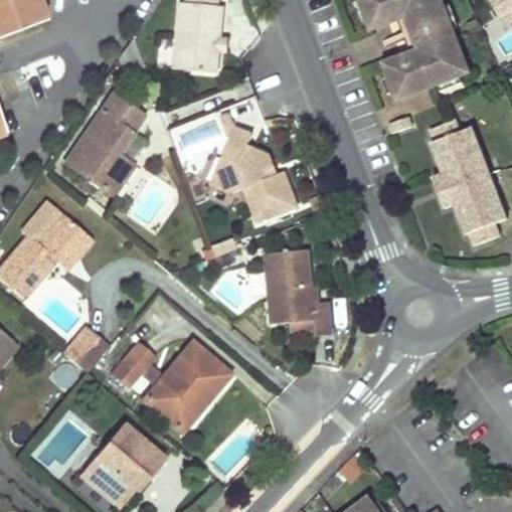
[(0,34),(42,18),(35,0),(0,0),(0,34)]
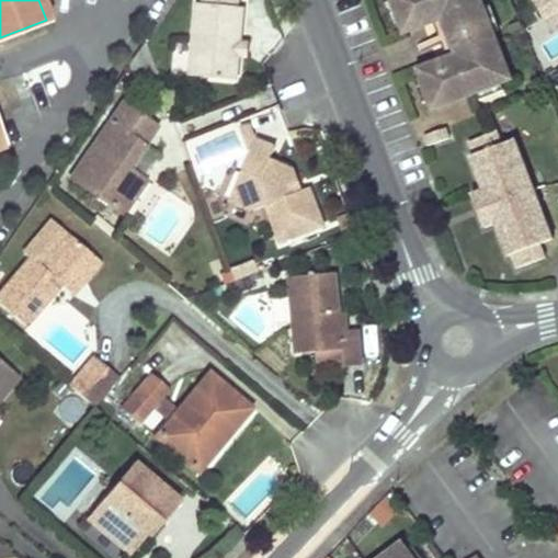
[(194,0),(194,2),(188,1),(181,76),(231,80),(234,59),(236,41),(239,7),(235,7),(235,0),(194,0)]
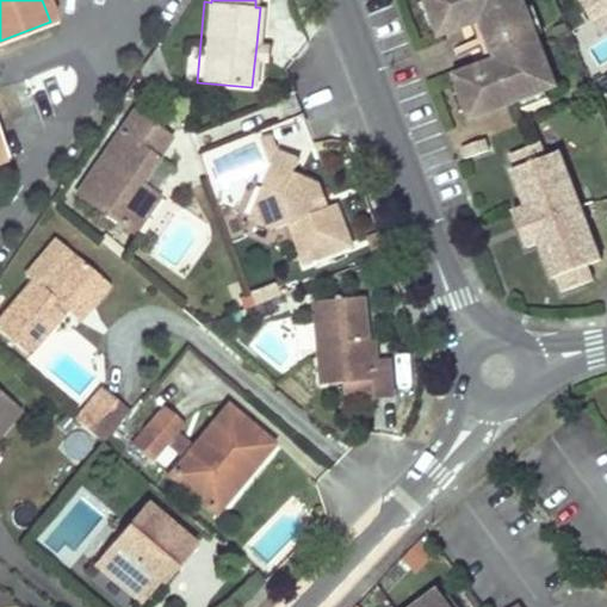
[(421,0),(437,39),(476,23),(489,56),(447,73),(468,122),(506,107),(557,87),(524,0),(421,0)]
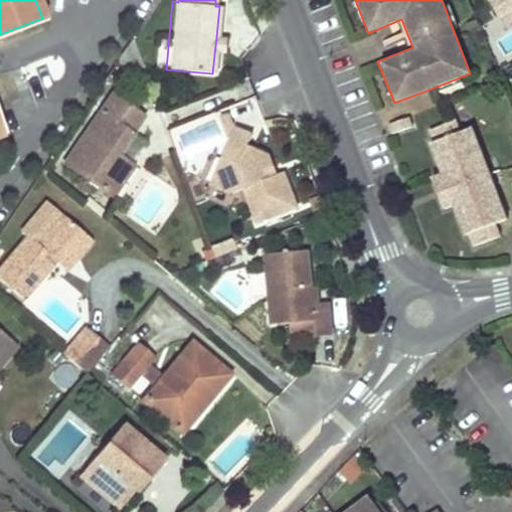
[(488,0),(499,18),(511,9),(511,0),(488,0)]
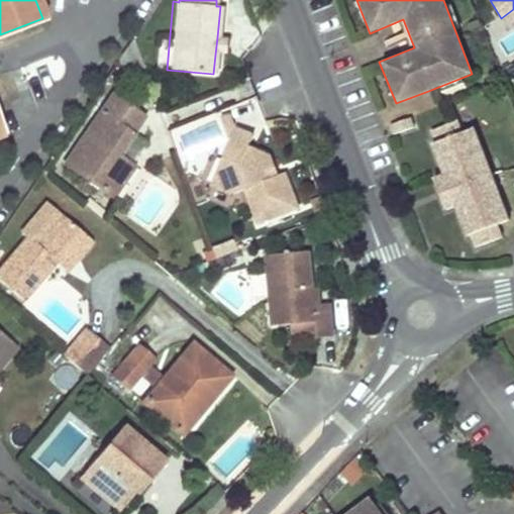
[(513,9),(501,18),(508,30),(513,26),(513,9)]
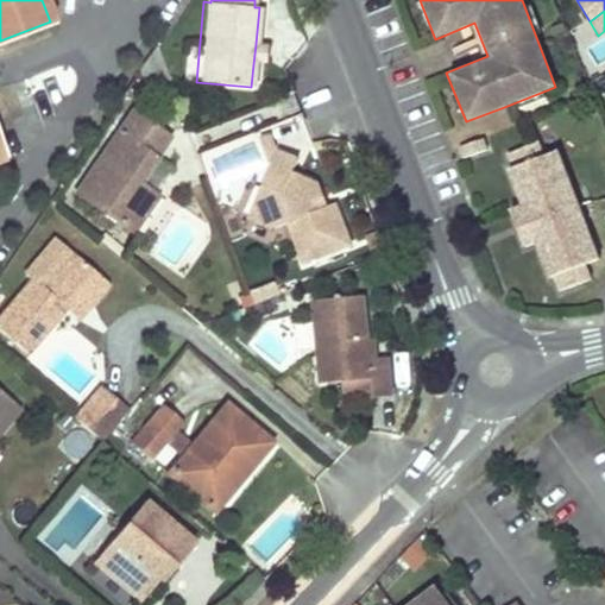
[(265,45),(256,44),(253,64),(263,64),(265,45)]
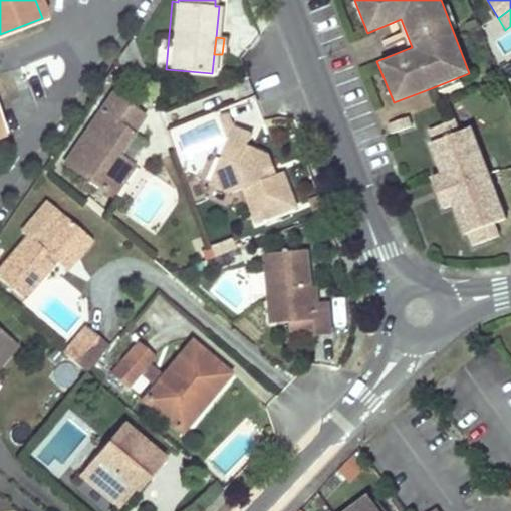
[(107,92),(58,166),(107,200),(132,166),(114,154),(141,115),(107,92)]
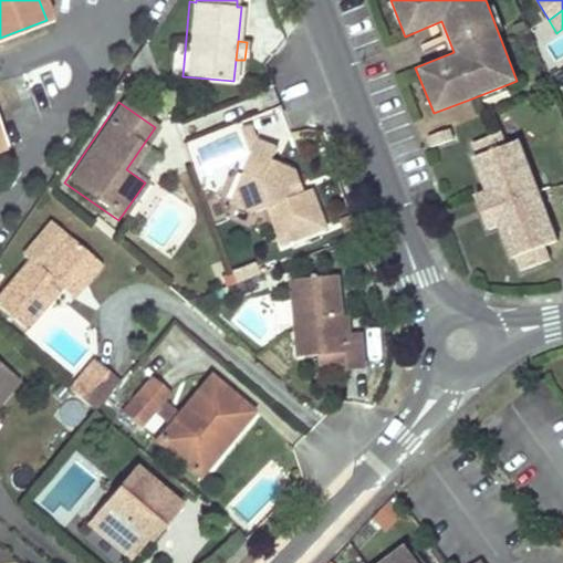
[(452,138),(448,127),(425,136),(429,147),(452,138)]
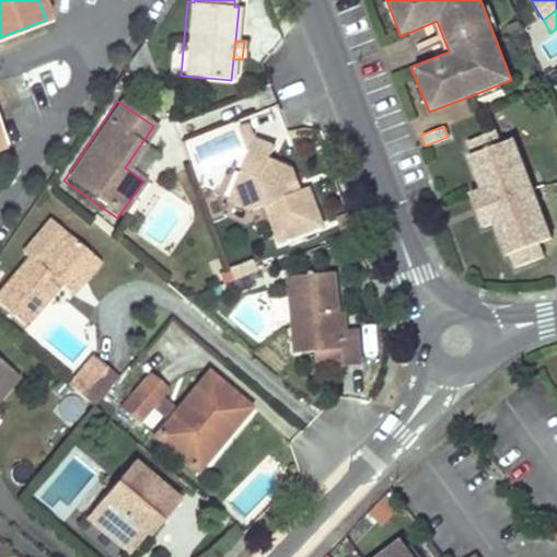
[(485,135),(466,141),(471,155),(467,157),(478,186),(467,190),(483,229),(492,225),(505,257),(509,255),(513,268),(544,257),(541,244),(553,239),(515,139),(502,142),(498,130),(485,135)]
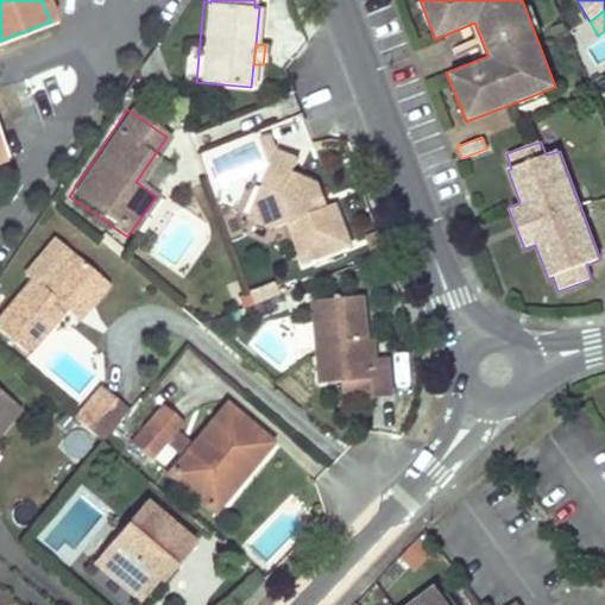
[(297,156),(276,147),(246,218),(269,227),(283,224),(298,263),(351,243),(335,201),(326,205),(316,207),(310,190),(315,178),(291,170),(297,156)]
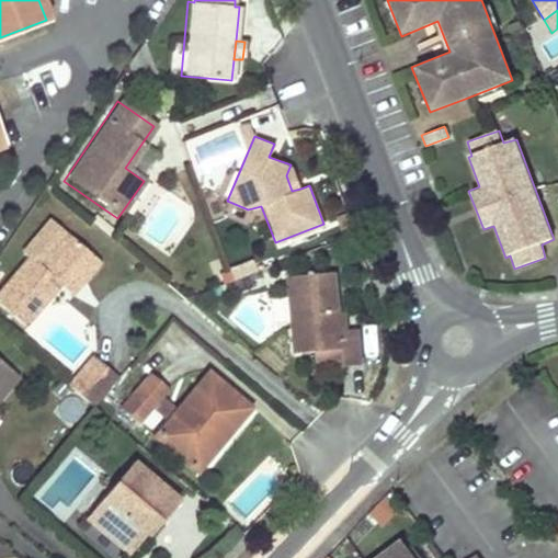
[(300,189),(291,164),(286,175),(292,191),(300,189)]
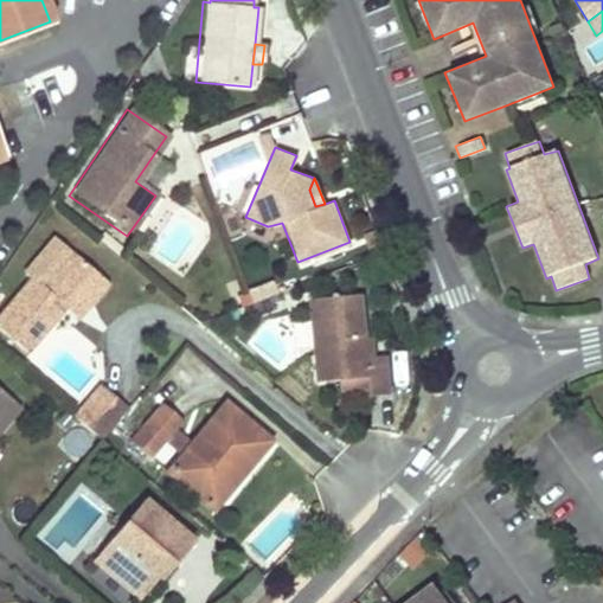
[(0,332),(27,357),(66,310),(81,293),(95,303),(108,286),(58,244),(0,313),(0,332)]
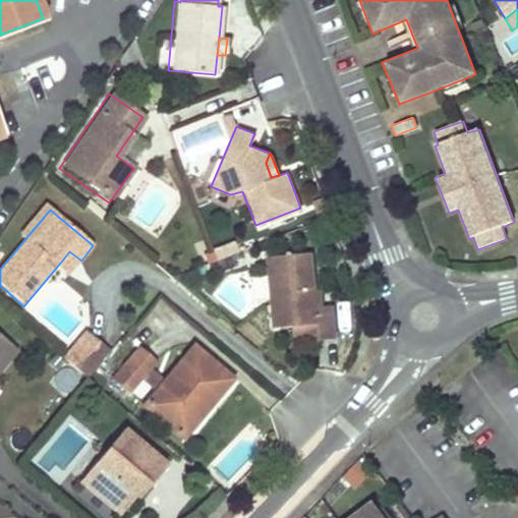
[(69,251),(57,267),(68,276),(81,261),(69,251)]
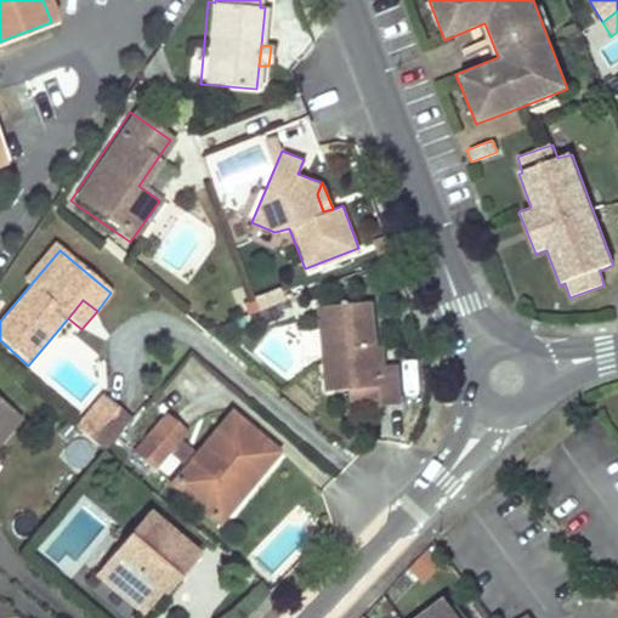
[(369,301),(313,306),(322,392),(372,387),(374,406),(397,403),(392,364),(381,366),(376,335),(372,334),(369,301)]
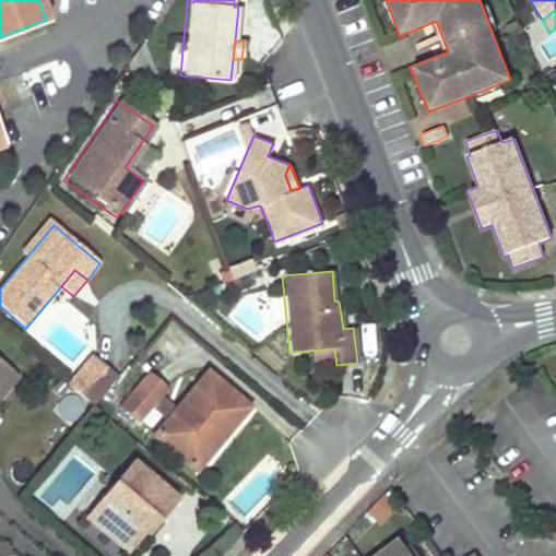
[(67,381),(77,390),(101,361),(91,353),(67,381)]
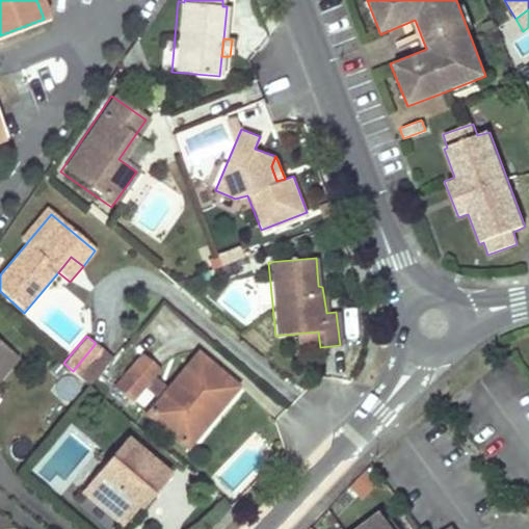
[(0,376),(16,356),(0,343),(0,376)]
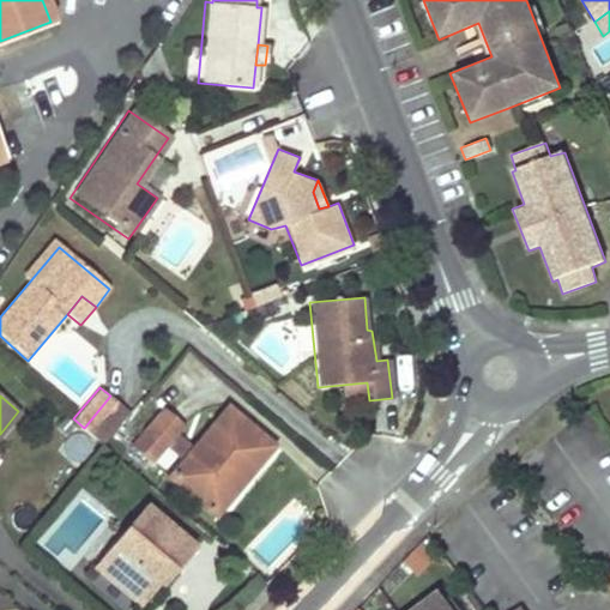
[(98,440),(102,442),(128,410),(110,396),(84,428),(98,440)]
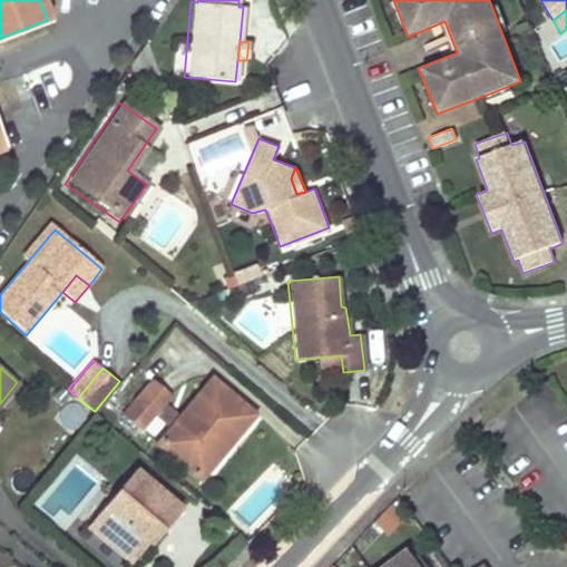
[(214,380),(159,442),(204,479),(256,417),(214,380)]
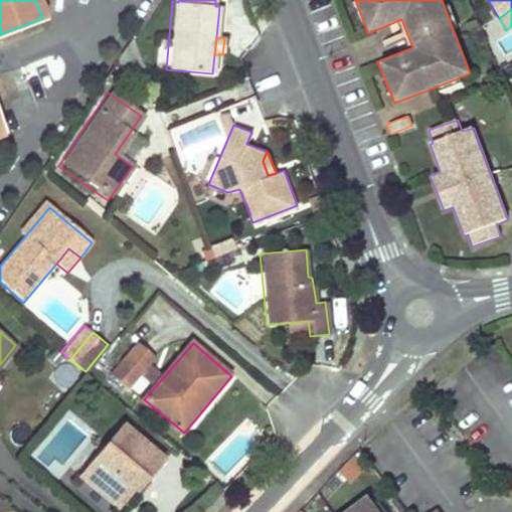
[(113,375),(129,388),(154,359),(138,346),(113,375)]
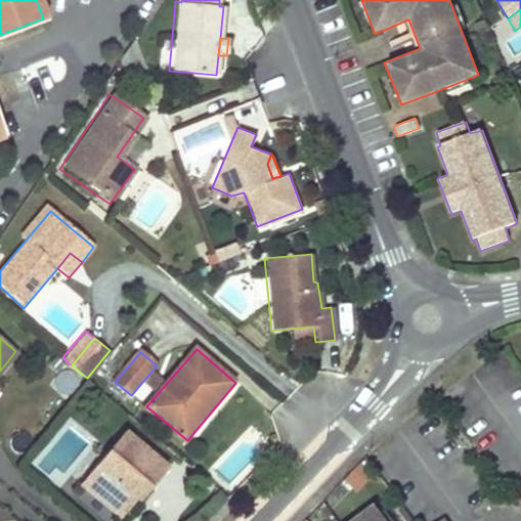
[(66,393),(77,377),(58,364),(47,381),(66,393)]
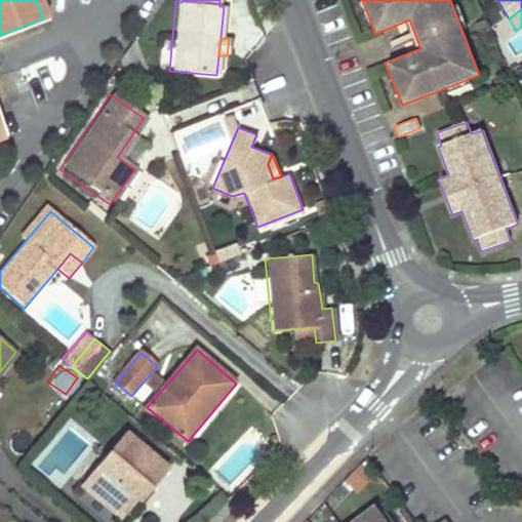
[(125,433),(82,484),(120,516),(136,496),(139,498),(166,469),(125,433)]
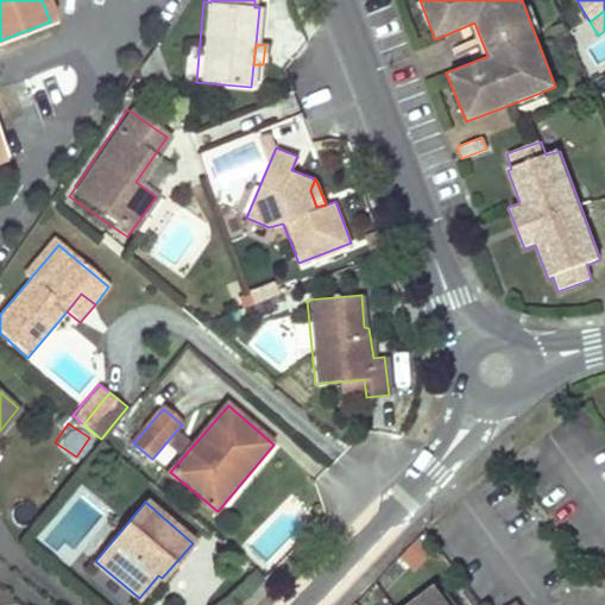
[(427,549),(414,536),(397,554),(409,566),(427,549)]
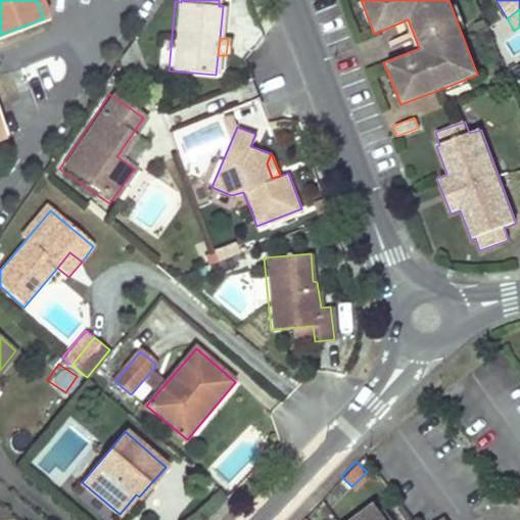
[(388,519),(369,492),(331,519),(388,519)]
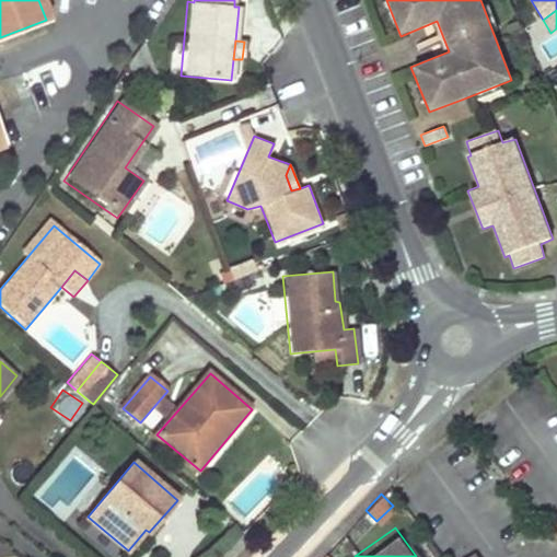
[(12,556),(0,546),(0,556),(12,556)]
